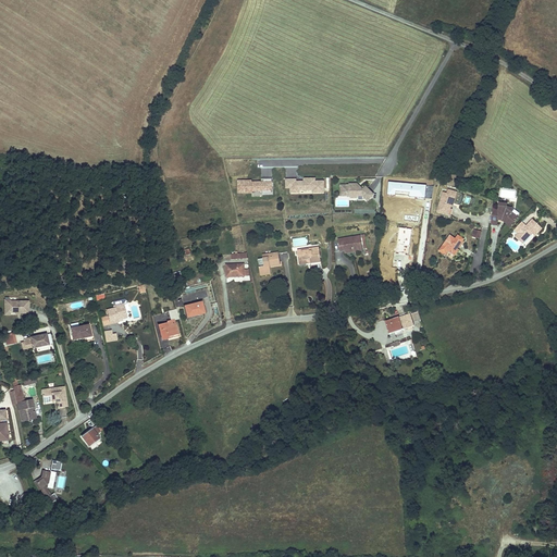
[(296,178),(286,180),(286,188),(291,188),(291,193),(299,193),(299,190),(304,190),(304,194),(324,194),(324,181),(316,181),(316,177),(304,177),(304,181),(296,181),(296,178)]
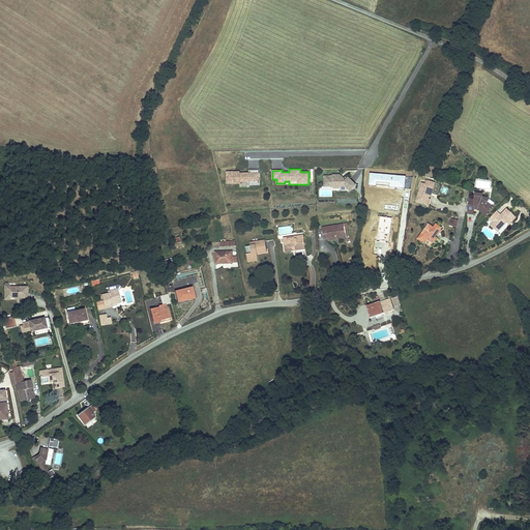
[(239,172),(226,172),(226,183),(239,183),(239,182),(249,182),(249,184),(259,184),(259,170),(248,170),(248,173),(239,173),(239,172)]
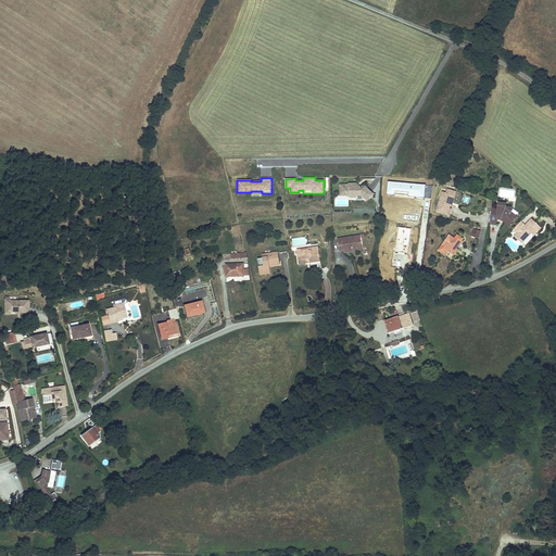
[(341,185),(341,196),(351,194),(351,197),(356,197),(358,194),(362,194),(367,200),(374,193),(365,186),(362,189),(359,187),(358,188),(356,187),(356,184),(350,184),(350,185),(341,185)]
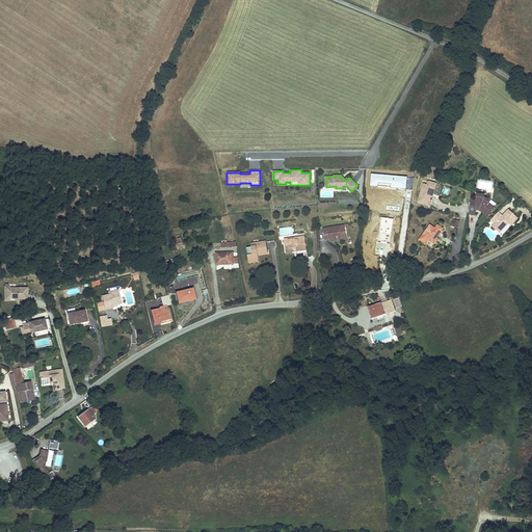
[(435,186),(428,184),(427,187),(431,189),(432,192),(432,195),(430,196),(430,198),(431,198),(432,198),(435,186)]
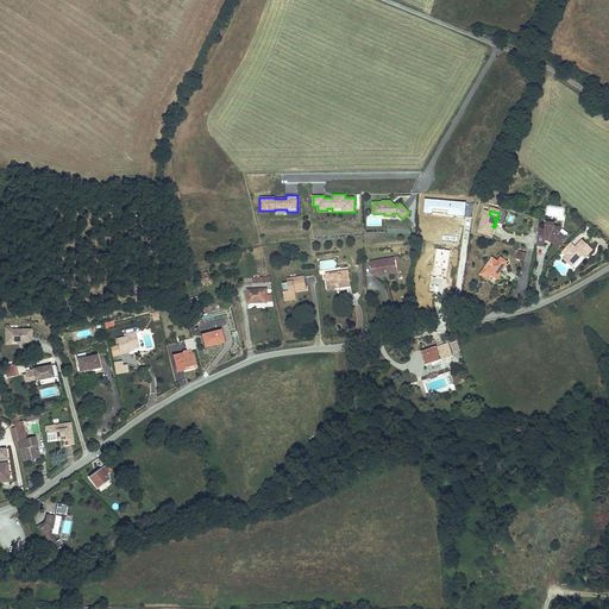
[(489,214),(484,213),(482,220),(478,234),(493,238),(495,232),(493,232),(494,227),(493,227),(493,225),(495,224),(495,220),(494,217),(489,214)]
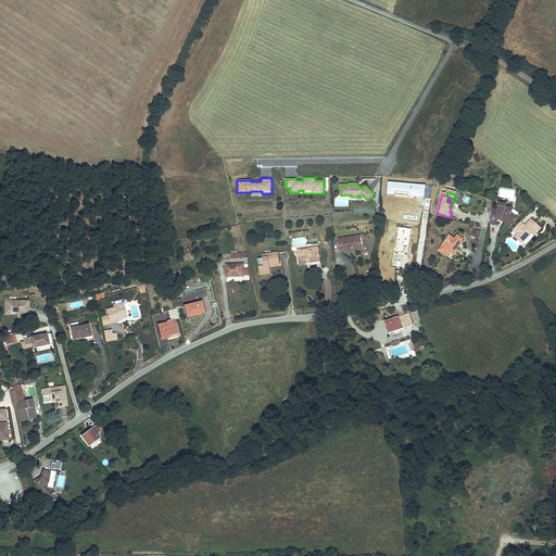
[(516,220),(509,215),(510,211),(505,210),(505,206),(497,206),(496,212),(491,212),(489,226),(494,227),(495,222),(495,219),(501,220),(502,219),(504,222),(505,220),(510,226),(516,220)]
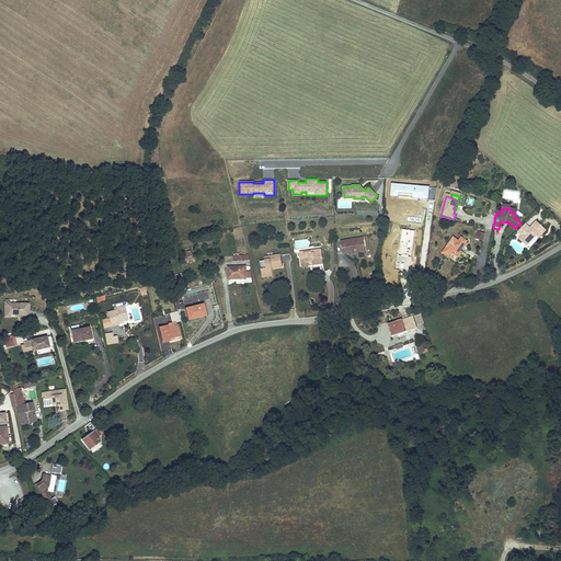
[(515,228),(510,222),(508,224),(506,221),(505,222),(500,221),(500,224),(504,224),(512,231),(515,228)]
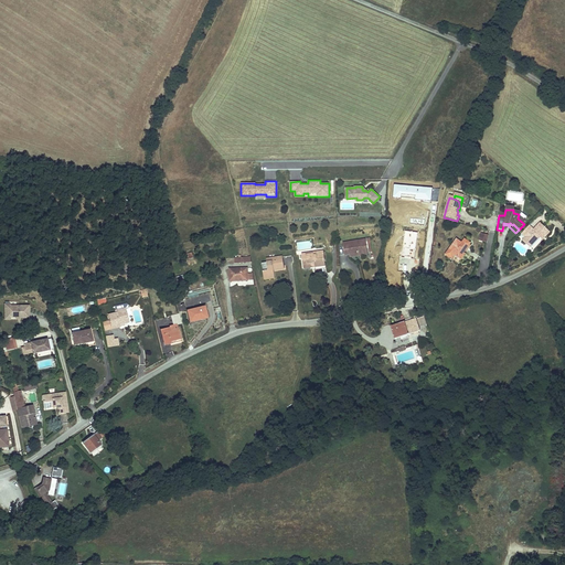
[(532,233),(526,228),(519,237),(523,241),(521,244),(524,247),(528,245),(531,247),(537,241),(539,242),(542,238),(543,240),(547,235),(537,226),(532,233)]
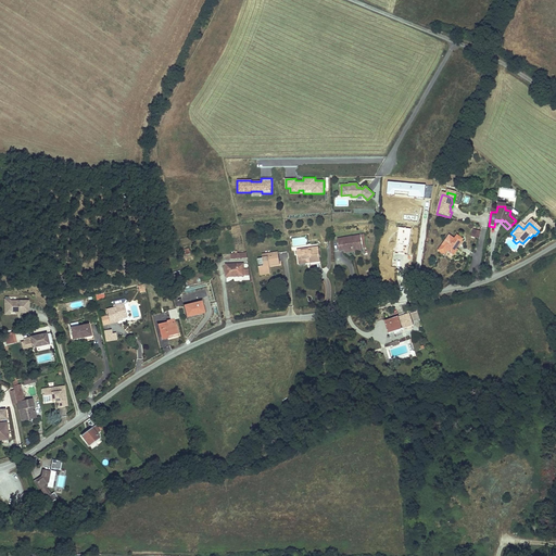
[(362,247),(359,235),(338,239),(339,251),(343,250),(362,247)]
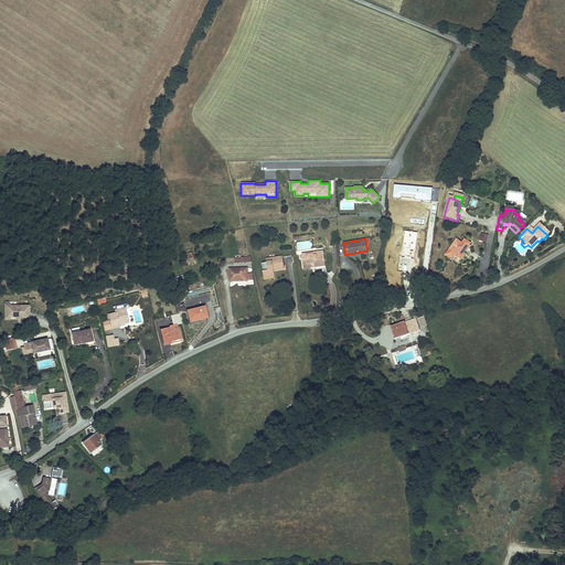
[(461,243),(457,240),(446,255),(451,258),(455,254),(459,258),(470,243),(465,238),(461,243)]
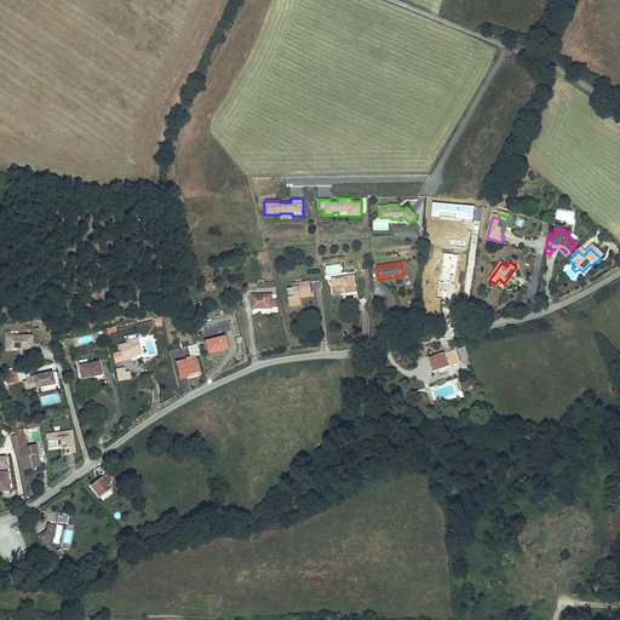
[(344,277),(331,279),(333,292),(345,290),(345,293),(357,291),(355,279),(344,280),(344,277)]
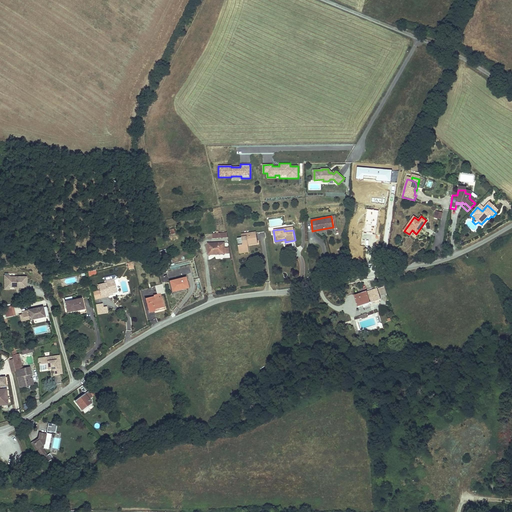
[(241,237),(237,238),(239,251),(249,250),(248,245),(248,243),(257,241),(256,232),(248,233),(249,236),(241,237)]
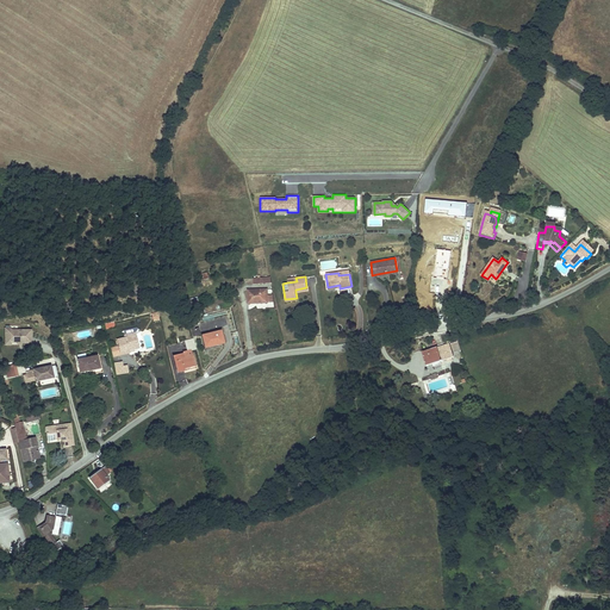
[(267,290),(248,291),(249,304),(267,303),(267,296),(267,290)]
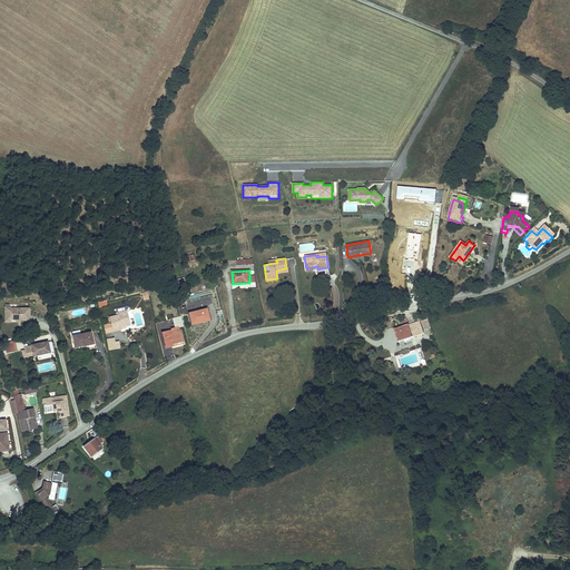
[(185,282),(174,285),(176,292),(187,288),(185,282)]
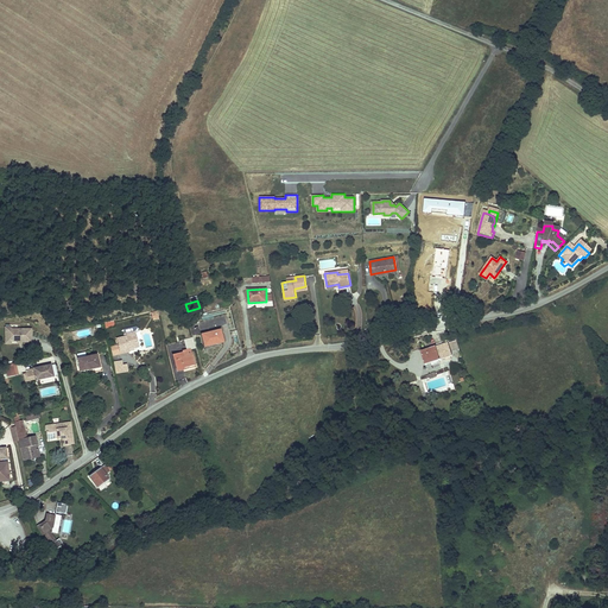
[(19,342),(29,342),(29,329),(8,329),(7,328),(2,333),(2,336),(7,341),(12,341),(14,340),(18,340),(19,342)]
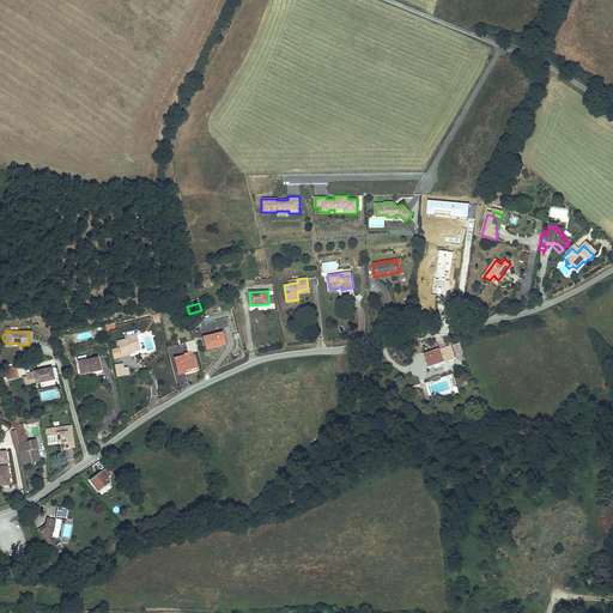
[(223,332),(204,337),(206,350),(225,345),(223,332)]
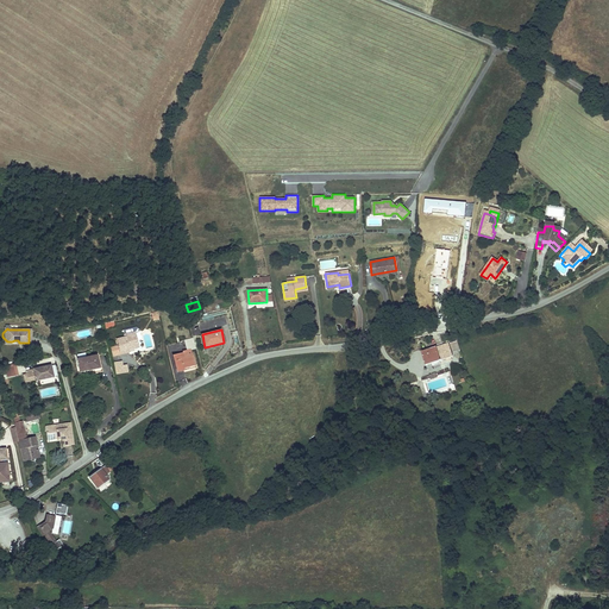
[(135,332),(125,336),(125,338),(118,339),(119,346),(120,353),(130,351),(129,350),(138,347),(135,332)]
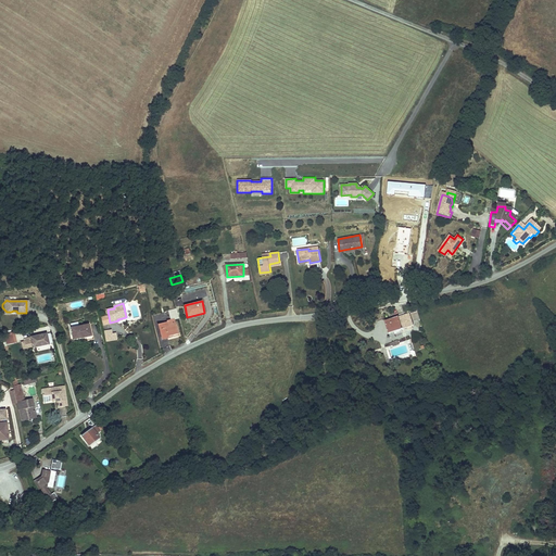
[(164,324),(159,325),(162,340),(168,338),(167,336),(178,333),(175,324),(174,319),(178,318),(176,308),(168,311),(171,320),(164,323),(164,324)]
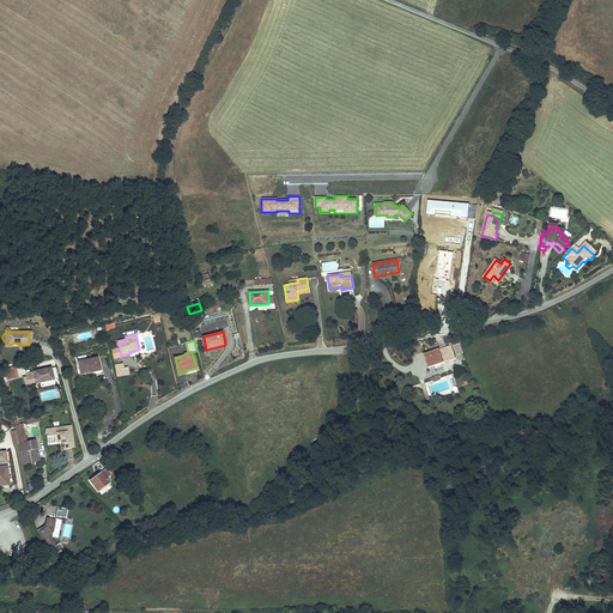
[(175,354),(187,353),(186,345),(174,346),(175,354)]
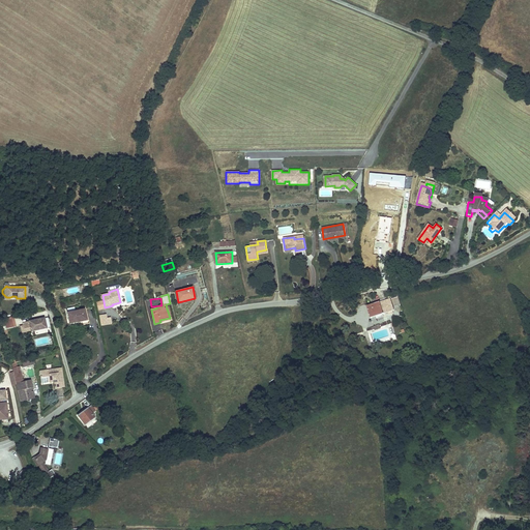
[(390,299),(380,303),(383,314),(394,311),(390,299)]
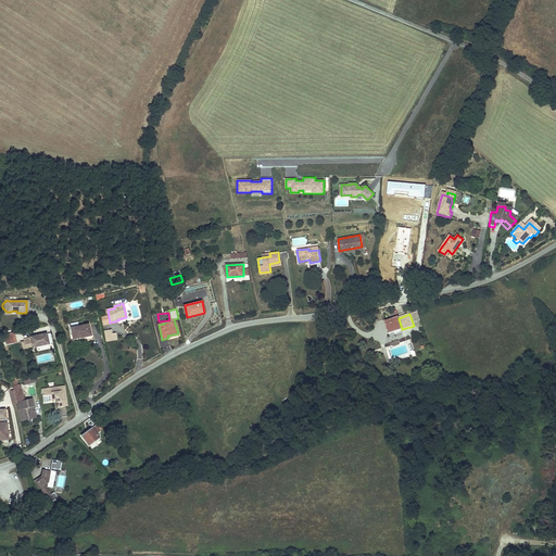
[(399,318),(386,321),(389,333),(402,329),(399,318)]
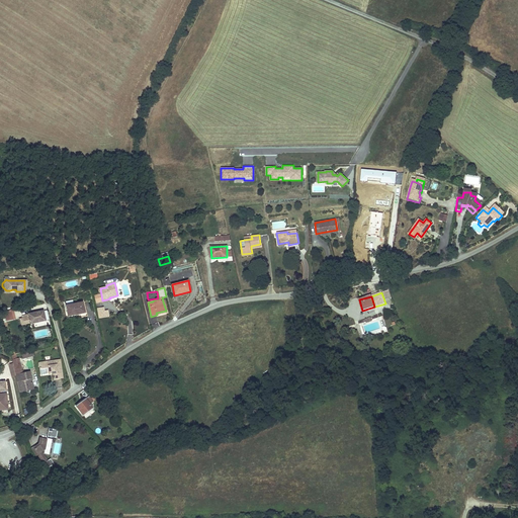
[(83,301),(66,306),(69,316),(86,313),(83,301)]
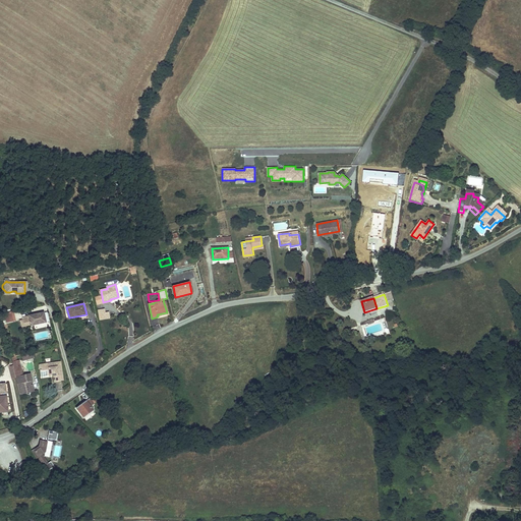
[(109,319),(109,312),(105,312),(105,308),(98,309),(99,320),(109,319)]
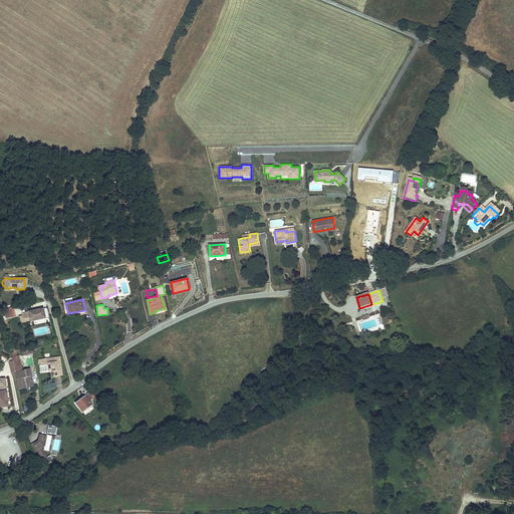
[(29,322),(45,318),(43,308),(27,312),(28,314),(23,315),(25,321),(29,320),(29,322)]
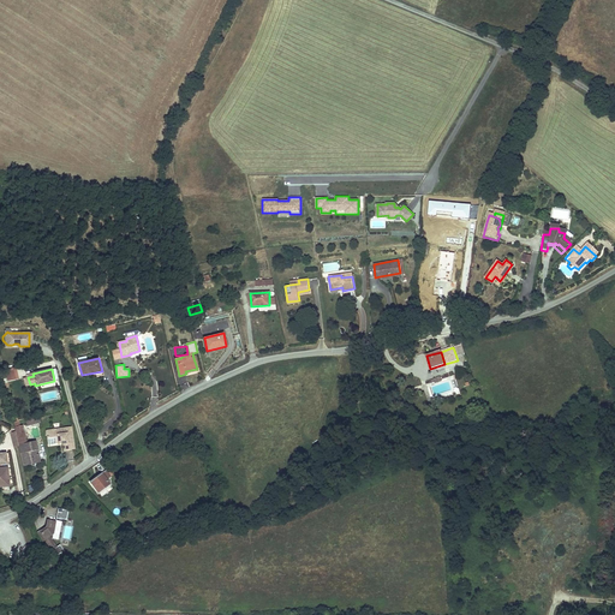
[(16,380),(13,371),(6,372),(7,382),(16,380)]
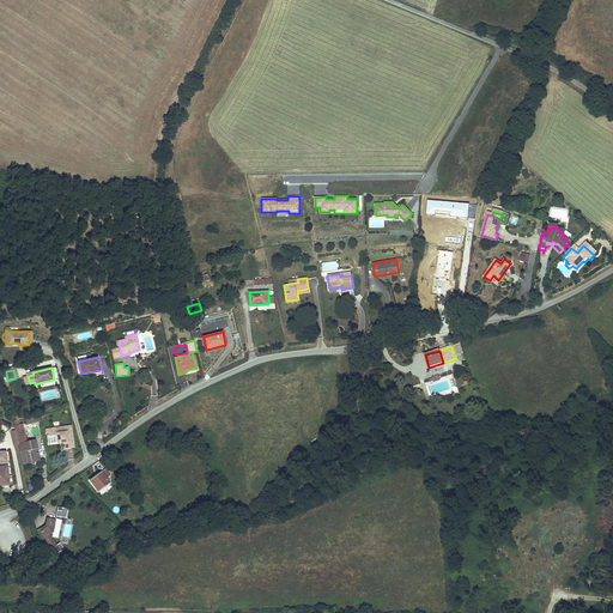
[(25,418),(26,425),(40,422),(38,414),(25,418)]
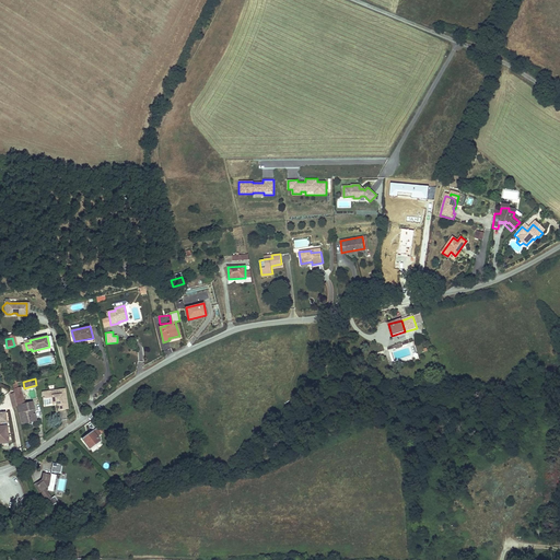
[(66,389),(42,392),(43,401),(57,400),(57,405),(57,411),(68,410),(67,404),(67,399),(66,394),(66,389)]
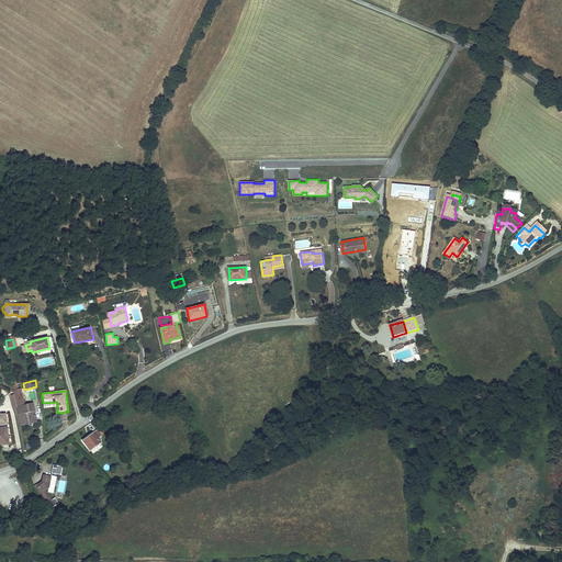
[(23,404),(18,405),(22,426),(36,423),(33,404),(24,406),(23,404)]
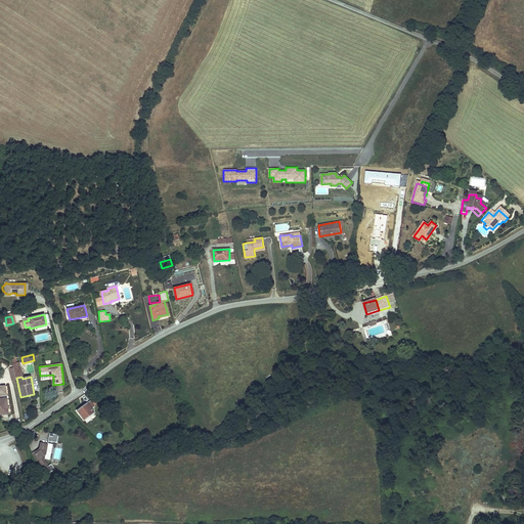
[(78,411),(84,421),(93,413),(91,409),(94,407),(90,401),(83,406),(84,407),(78,411)]
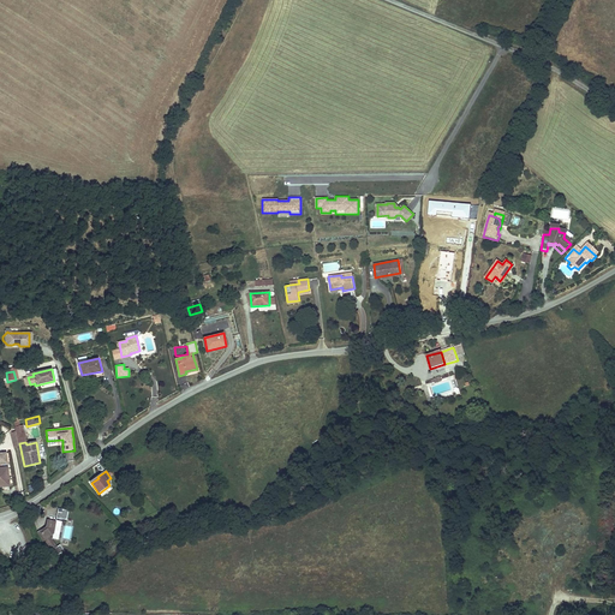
[(59,509),(57,519),(66,521),(70,512),(59,509)]
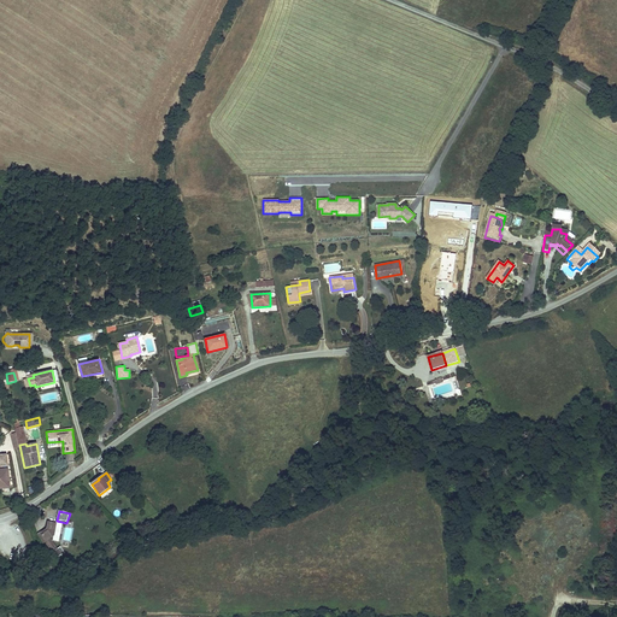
[(46,529),(37,534),(48,554),(50,553),(53,560),(63,554),(59,548),(57,550),(53,542),(56,524),(47,523),(46,529)]
